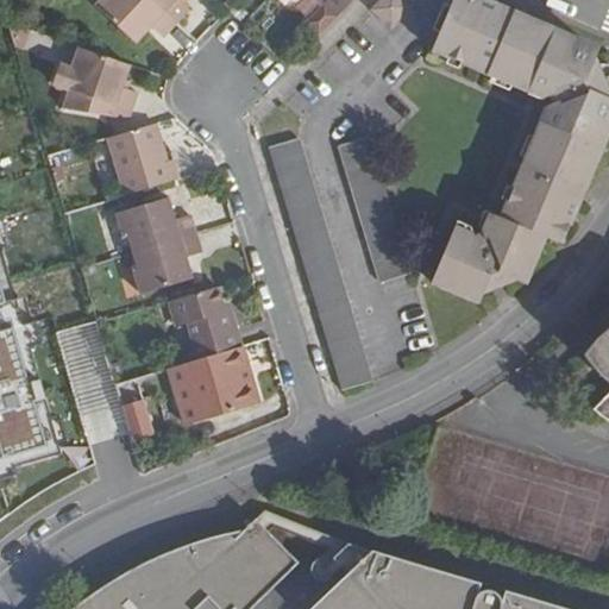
[(154,25),(164,36),(176,24),(149,0),(100,0),(96,4),(137,43),(154,25)]
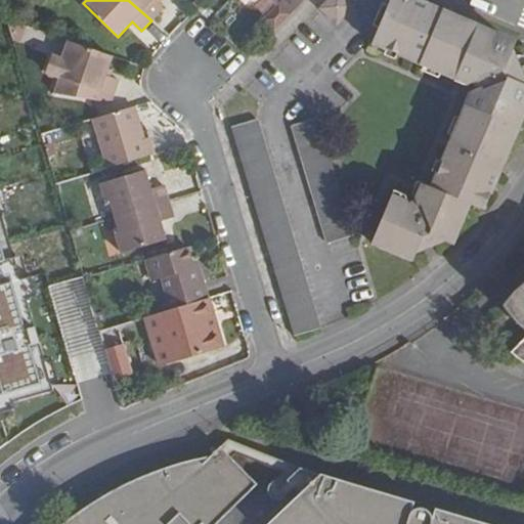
[(128,0),(151,20),(164,7),(156,0),(128,0)]
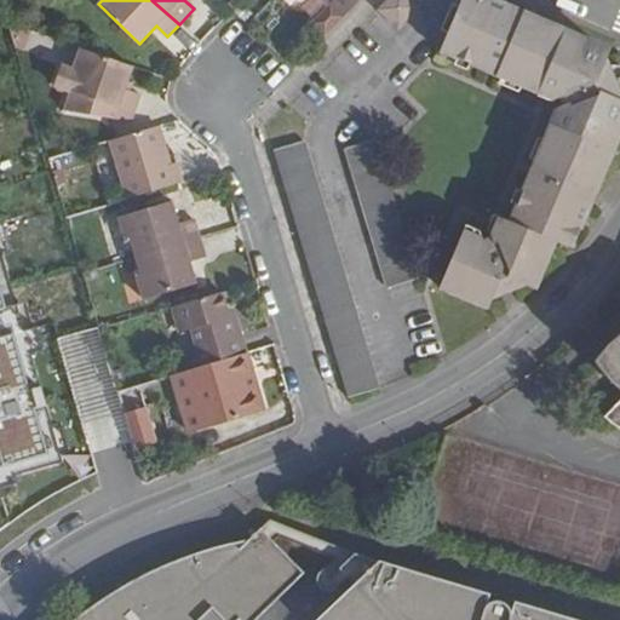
[(234,11),(241,3),(237,0),(230,0),(227,5),(234,11)]
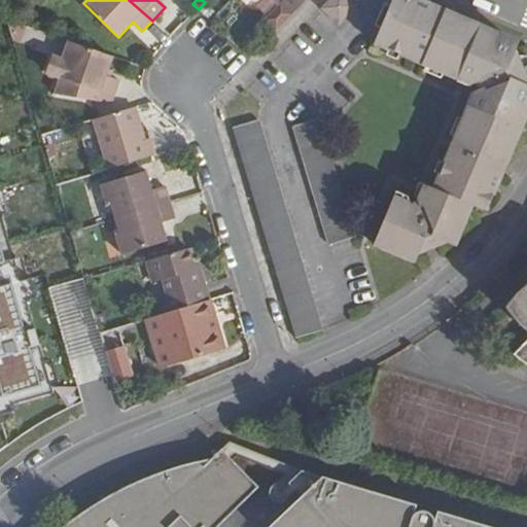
[(282,0),(281,2),(293,13),(306,0),(282,0)]
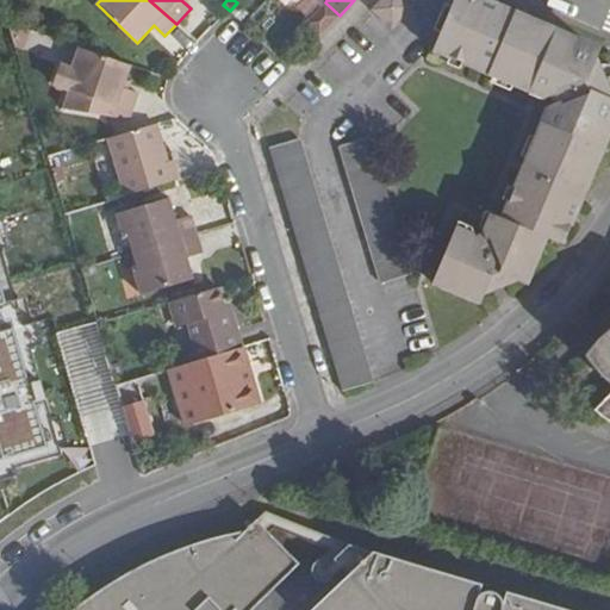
[(404,0),(379,0),(373,8),(393,29),(414,8),(404,0)]
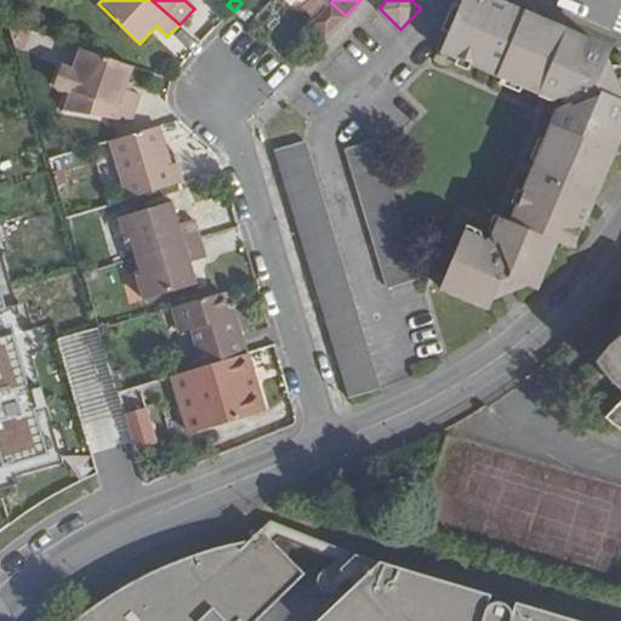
[(484,240),(466,233),(443,284),(489,306),(494,296),(525,284),(534,286),(556,239),(571,246),(590,205),(586,204),(592,191),(596,192),(614,149),(609,148),(620,118),(620,101),(617,90),(620,89),(620,80),(616,66),(610,68),(607,58),(610,52),(565,33),(568,29),(525,12),(524,15),(508,9),(511,5),(496,0),(463,0),(443,49),(484,67),(488,58),(502,64),(499,73),(540,91),(541,87),(560,96),(564,108),(556,127),(554,126),(536,166),(542,169),(536,182),(530,180),(512,221),(501,216),(493,237),(484,240)]
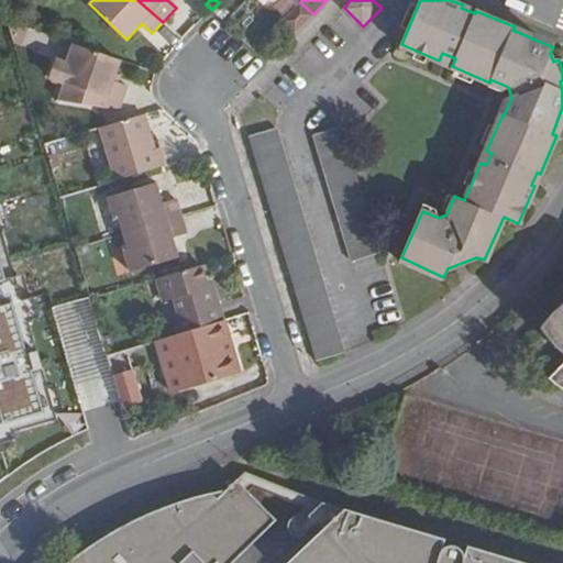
[(230,12),(219,2),(212,10),(211,11),(222,20),(230,12)]
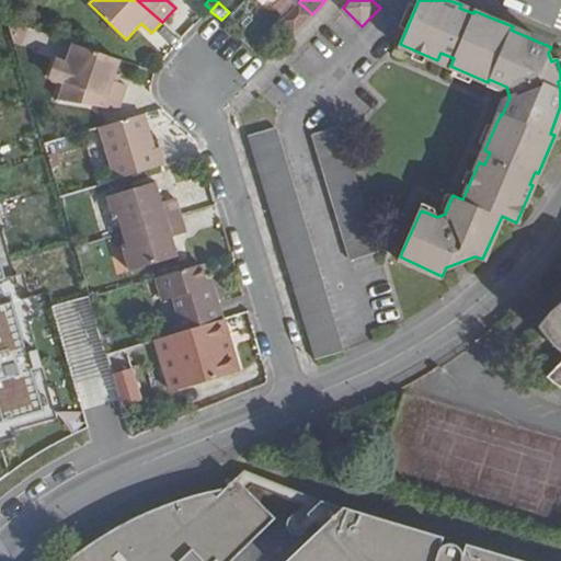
[(289,20),(299,27),(312,14),(302,6),(289,20)]
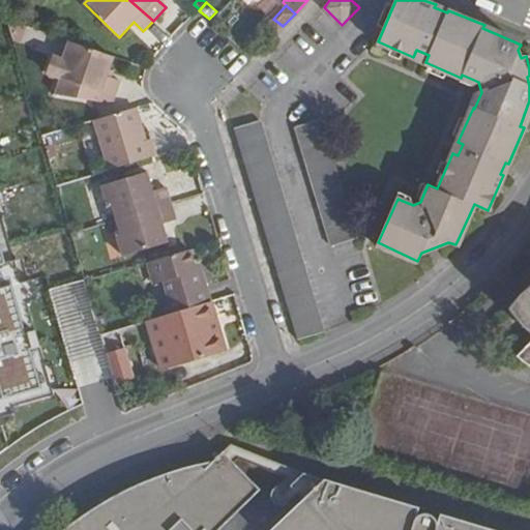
[(121,81),(107,76),(113,57),(69,42),(63,61),(67,63),(62,79),(116,96),(121,81)]
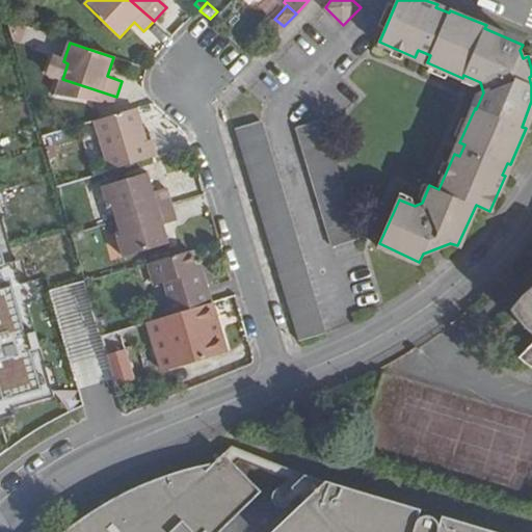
[(137,108),(96,121),(111,170),(157,156),(152,138),(147,140),(137,108)]
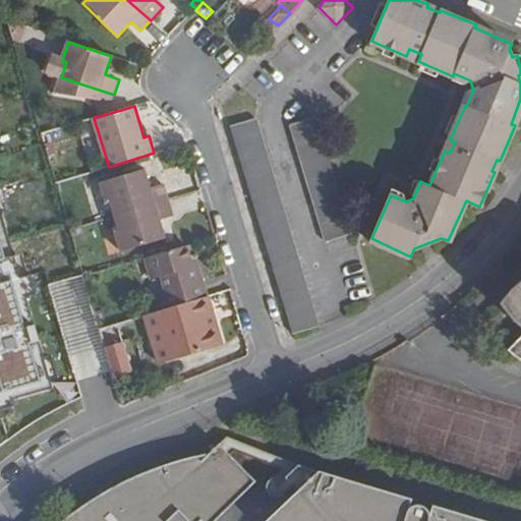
[(352,235),(319,115),(293,123),(329,242),(352,235)]
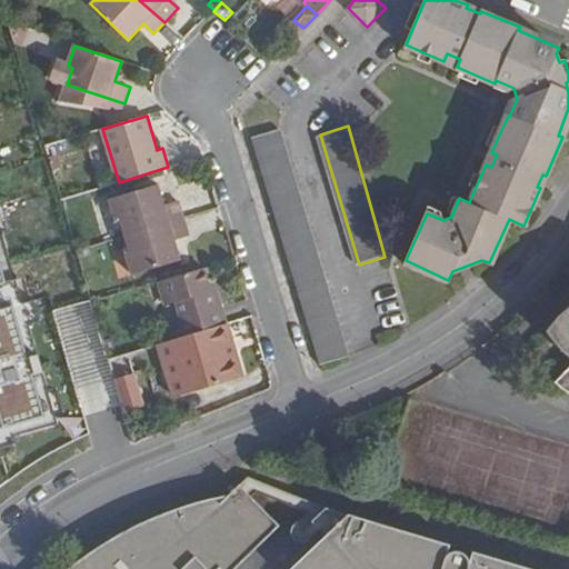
[(320,363),(347,357),(281,132),(251,139),(320,363)]
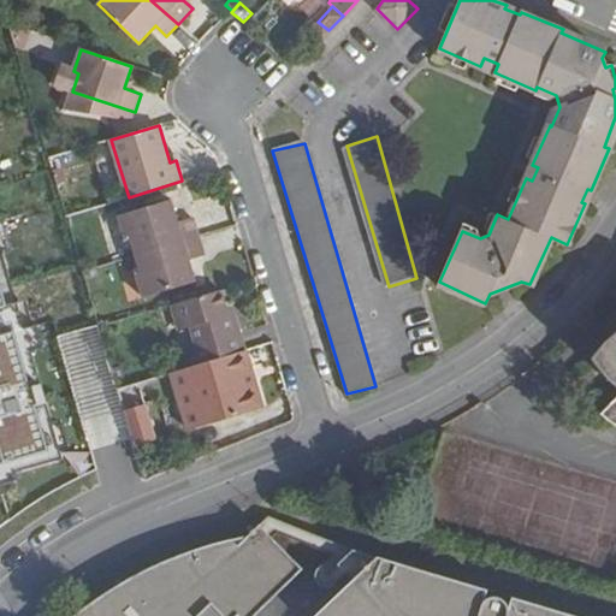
[(126,240),(130,238),(136,256),(199,236),(194,219),(179,223),(172,201),(119,215),(126,240)]
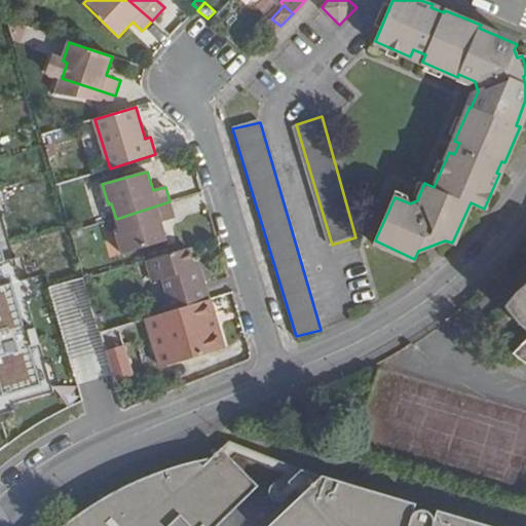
[(161,220),(175,217),(170,201),(116,219),(120,233),(117,234),(123,252),(167,239),(161,220)]
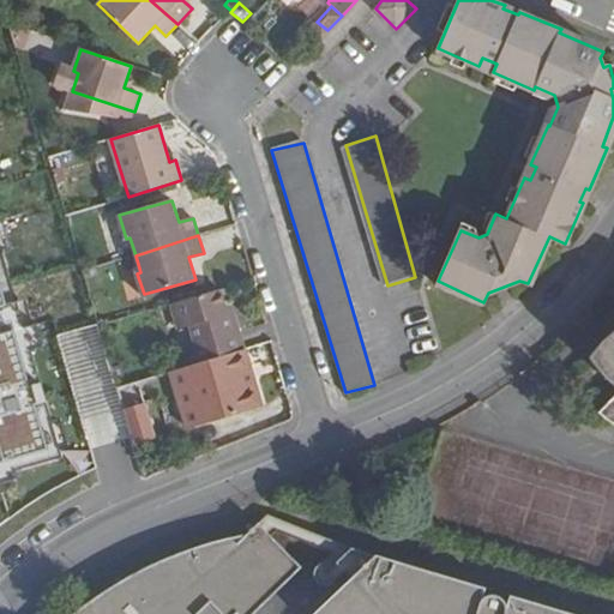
[(0,263),(0,320),(16,317),(0,263)]
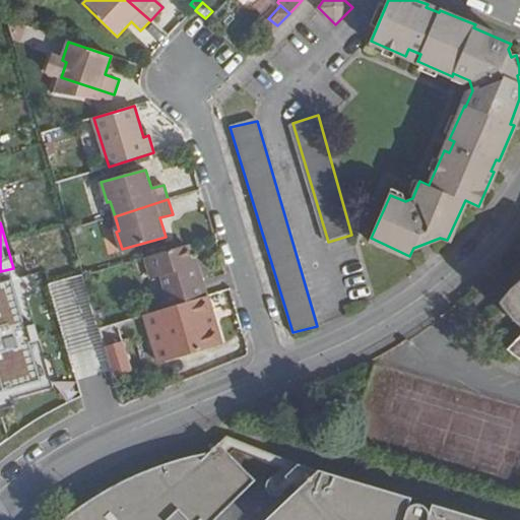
[(152,278),(160,276),(171,307),(206,296),(197,265),(193,266),(186,245),(145,257),(152,278)]
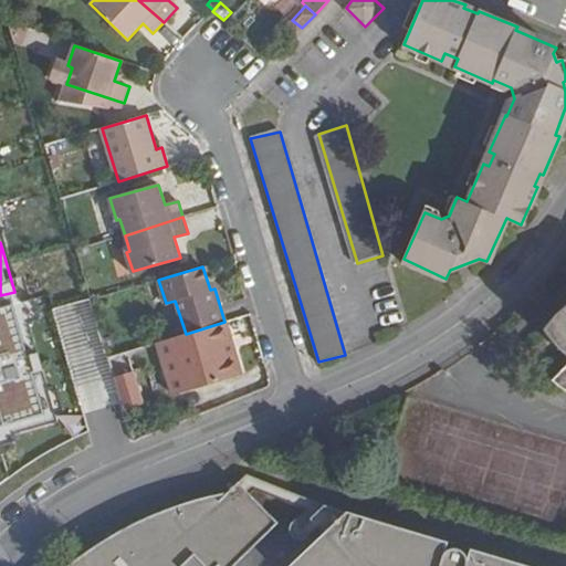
[(0,440),(52,426),(14,292),(0,295),(0,440)]
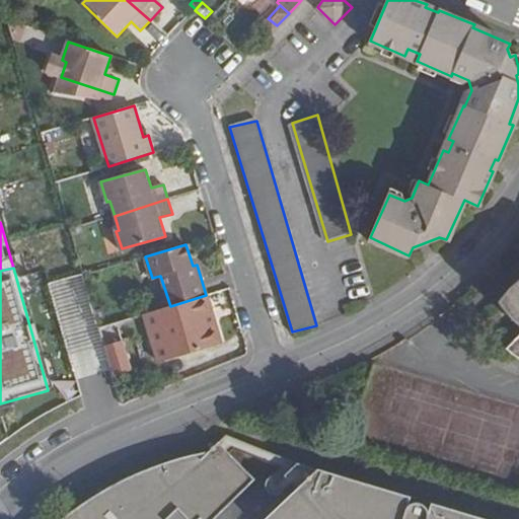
[(518,275),(496,297),(509,307),(510,308),(508,309),(518,317),(518,339),(513,346),(509,350),(515,355),(518,358),(518,275)]
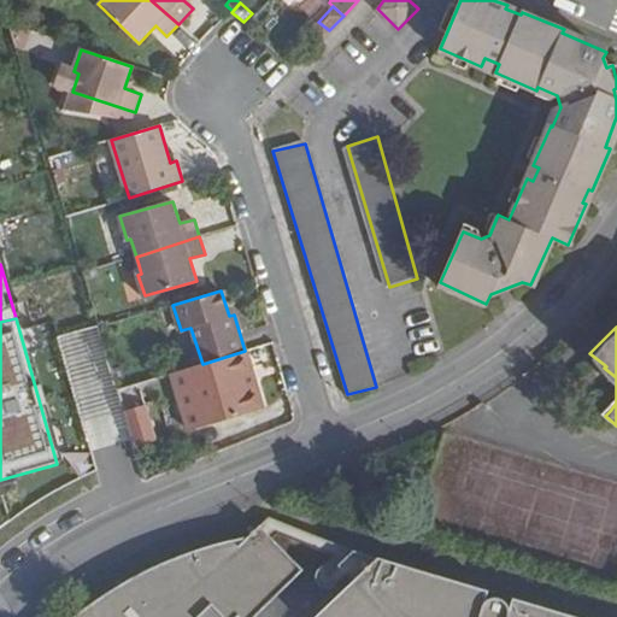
[(215,422),(263,407),(245,351),(203,364),(198,365),(215,422)]
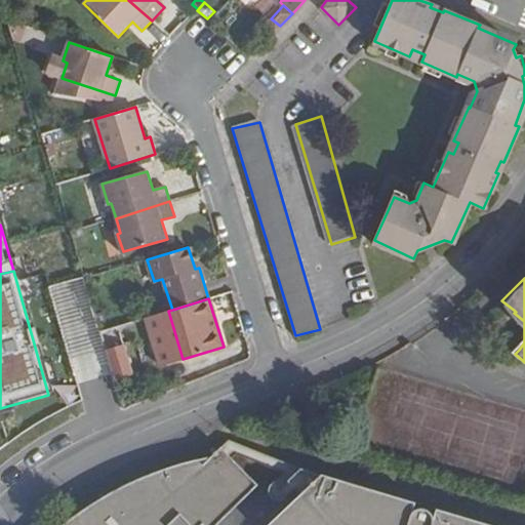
[(123,344),(106,350),(115,380),(132,374),(123,344)]
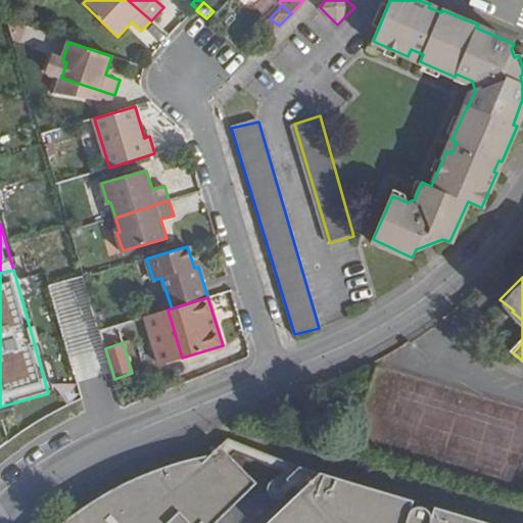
[(216,522),(241,498),(255,485),(221,447),(210,458),(195,460),(185,463),(171,466),(160,470),(143,475),(122,485),(107,492),(95,500),(84,507),(73,515),(62,522),(60,522),(216,522)]
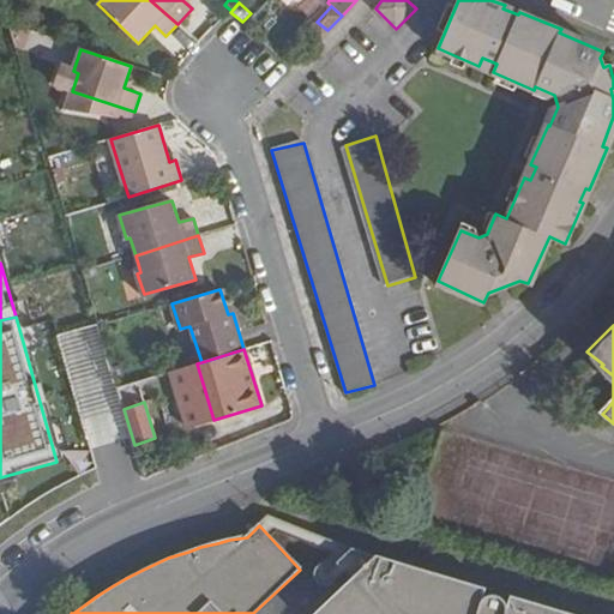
[(569,613),(365,559),(306,613),(569,613)]
